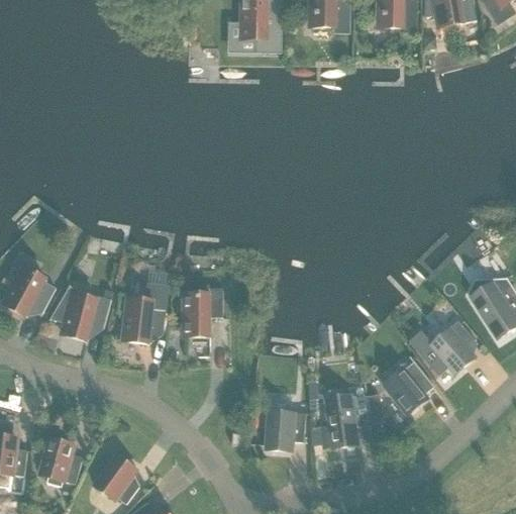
[(240,0),(241,12),(238,12),(238,26),(240,26),(240,39),(261,39),(261,36),(279,36),(279,31),(280,0),(267,0),(240,0)]
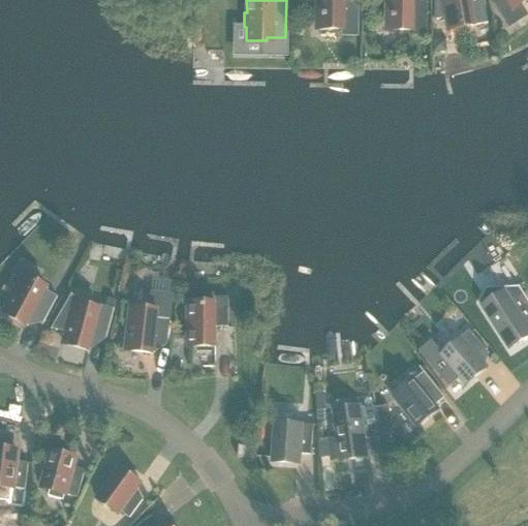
[(342,32),(355,32),(355,0),(343,0),(316,0),(316,28),(342,28),(342,32)]
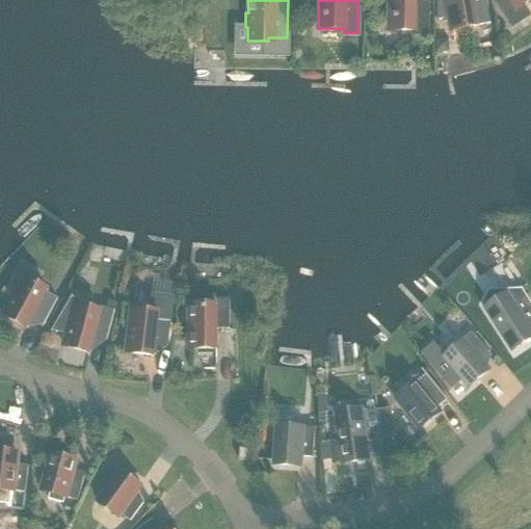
[(427,33),(428,2),(415,1),(415,0),(389,0),(389,29),(414,29),(414,33),(427,33)]
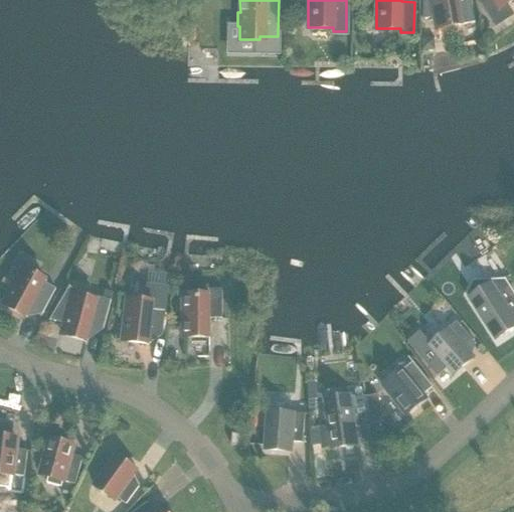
[(422,0),(421,17),(434,15),(436,27),(461,22),(461,20),(473,18),(470,0),(422,0)]
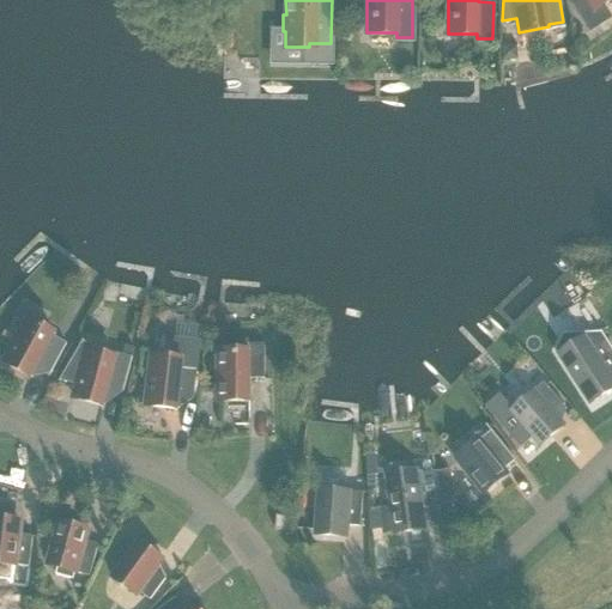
[(49,370),(64,341),(50,334),(55,327),(24,311),(0,358),(30,373),(49,370)]
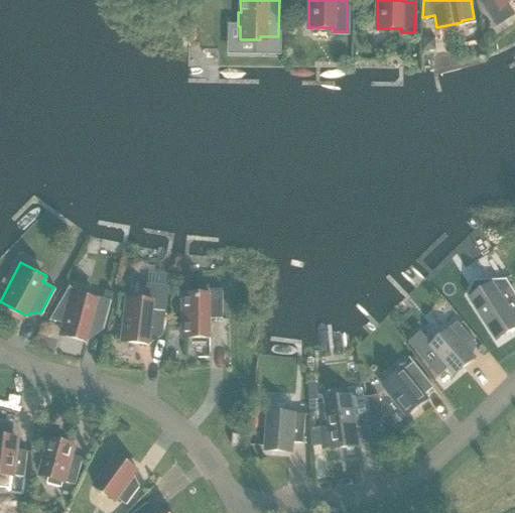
[(496,337),(514,324),(514,291),(504,277),(473,278),(466,290),(496,337)]
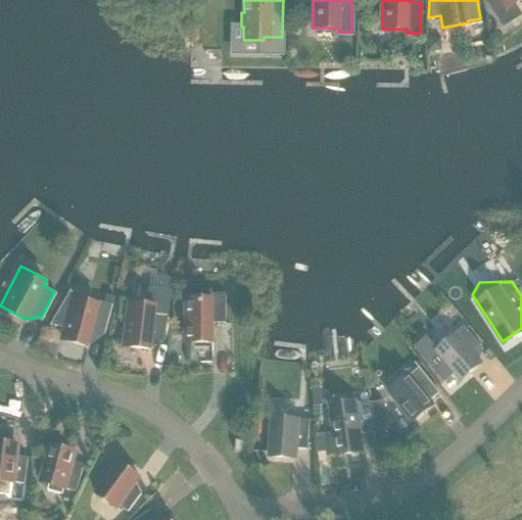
[(85,300),(85,299),(72,287),(73,286),(70,286),(49,324),(50,325),(51,323),(64,327),(62,338),(87,345),(91,329),(103,332),(111,303),(98,299),(96,303),(85,300)]
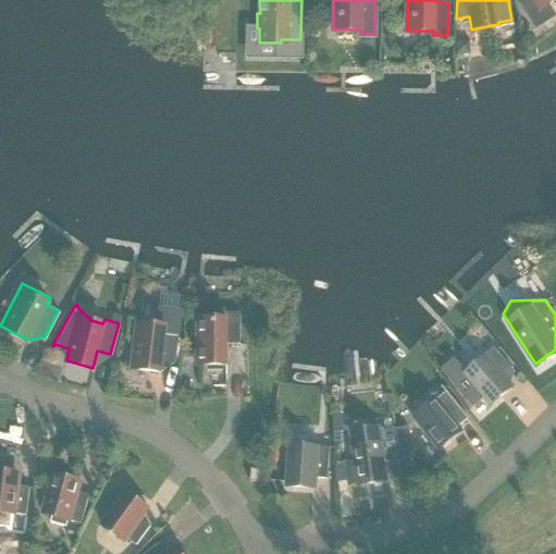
[(175,358),(181,308),(158,306),(156,319),(135,317),(130,366),(161,369),(175,358)]
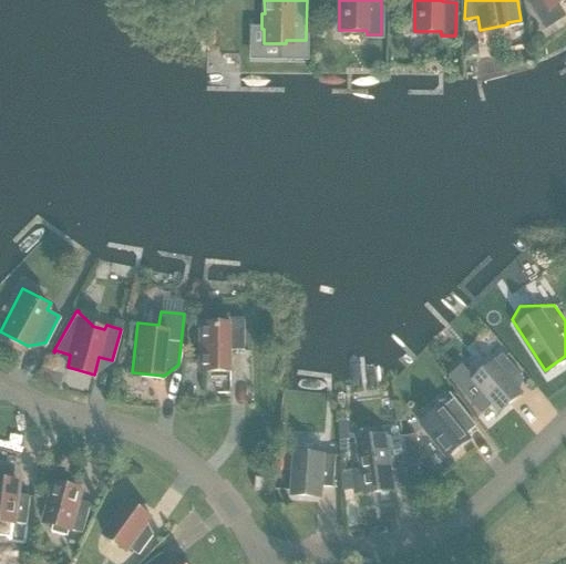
[(243,347),(243,314),(229,314),(229,316),(201,316),(201,367),(232,367),(232,347),(243,347)]
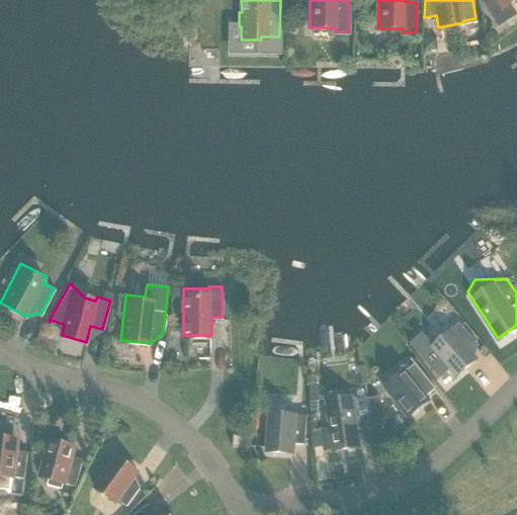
[(455,373),(478,355),(475,350),(478,340),(459,319),(431,341),(422,329),(409,340),(437,375),(448,365),(455,373)]
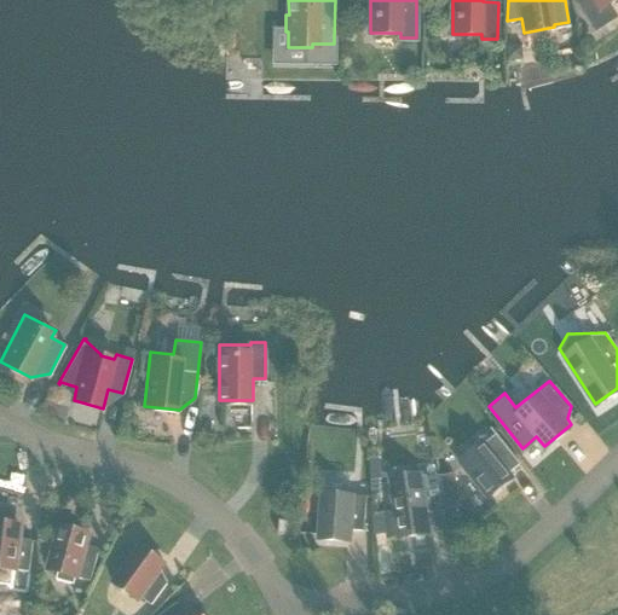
[(487,495),(509,477),(514,458),(494,433),(460,460),(487,495)]
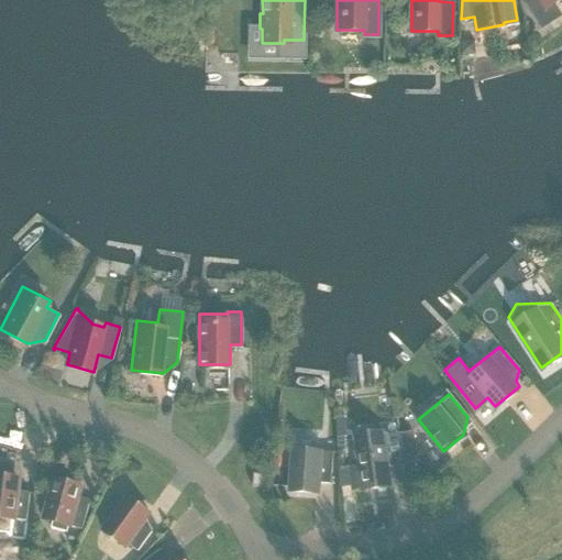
[(386,484),(384,467),(400,464),(396,430),(354,436),(359,462),(349,464),(352,485),(361,484),(362,489),(386,484)]
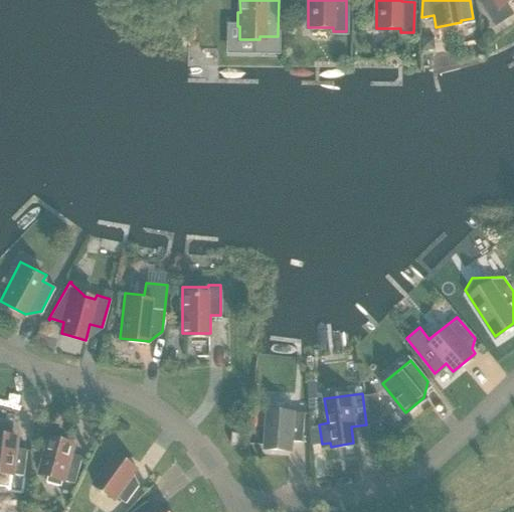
[(381,419),(379,407),(367,410),(369,421),(381,419)]
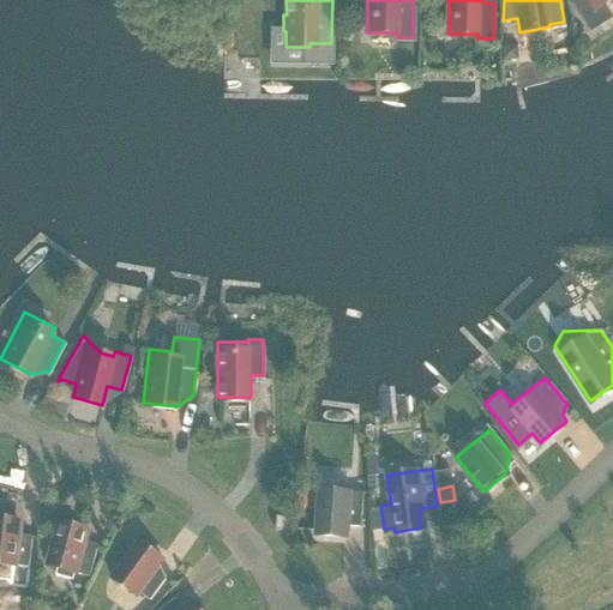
[(346,491),(319,489),(316,533),(343,535),(344,524),(359,525),(361,490),(346,490),(346,491)]
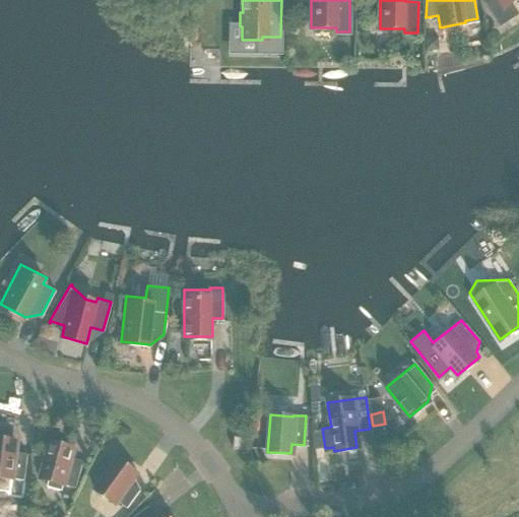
[(243,448),(244,437),(233,436),(232,447),(243,448)]
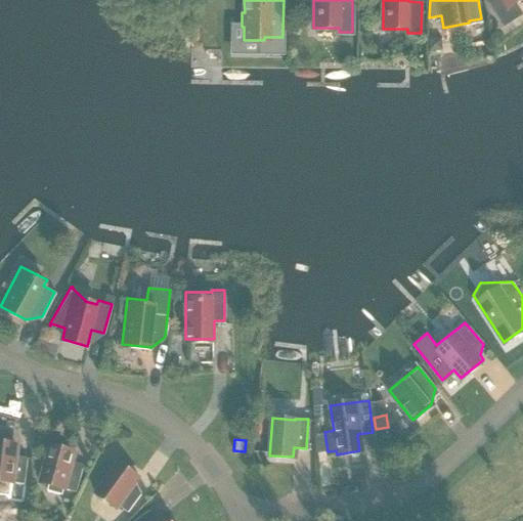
[(24,482),(27,457),(13,454),(15,444),(0,441),(0,479),(10,481),(24,482)]
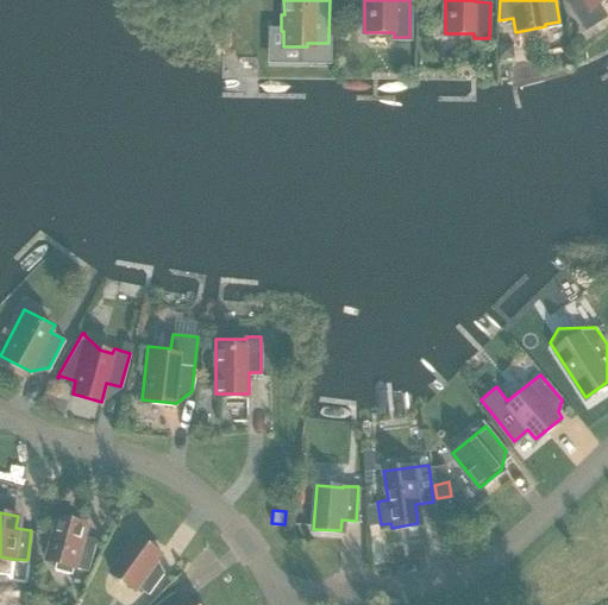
[(87,569),(95,539),(81,535),(85,524),(58,517),(46,559),(55,561),(52,568),(70,573),(73,566),(87,569)]
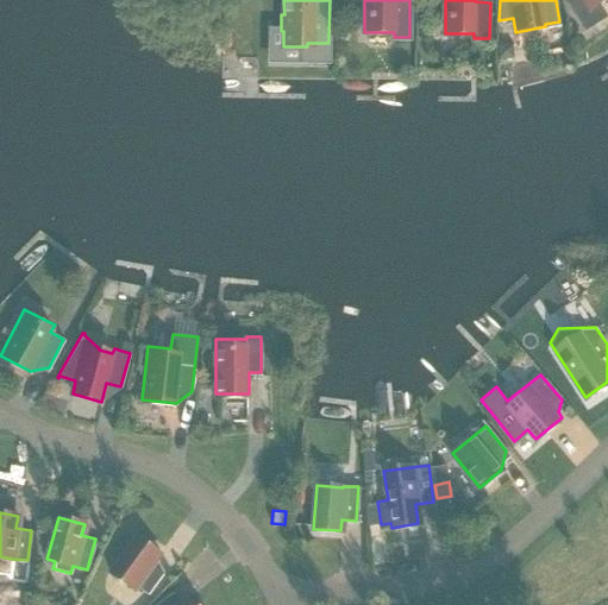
[(148,593),(163,572),(151,563),(158,553),(137,537),(111,572),(133,588),(136,585),(148,593)]
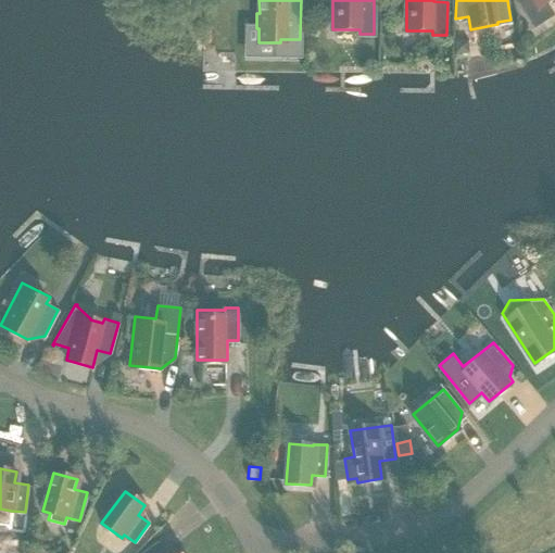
[(165,551),(158,540),(140,552),(178,552),(173,545),(165,551)]
